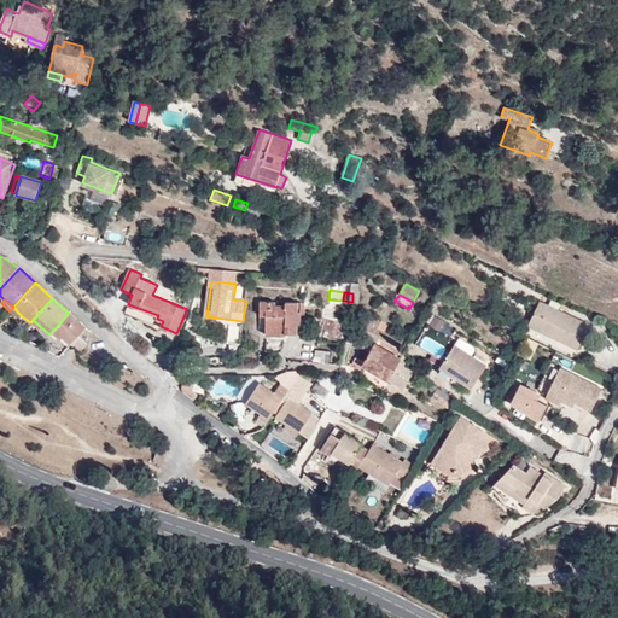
[(304,303),(286,302),(286,305),(275,304),(275,302),(260,302),(260,315),(266,315),(266,334),(285,336),(285,332),(298,333),(299,315),(303,315),(304,303)]
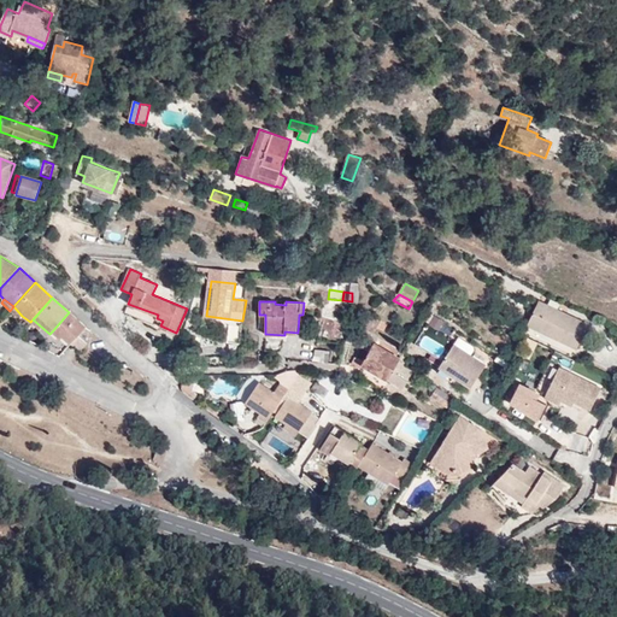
[(588,324),(540,301),(529,324),(576,347),(588,324)]
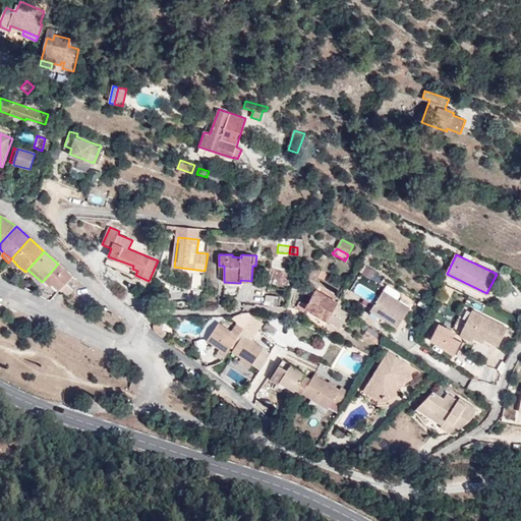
[(18,267),(11,258),(8,263),(16,270),(18,267)]
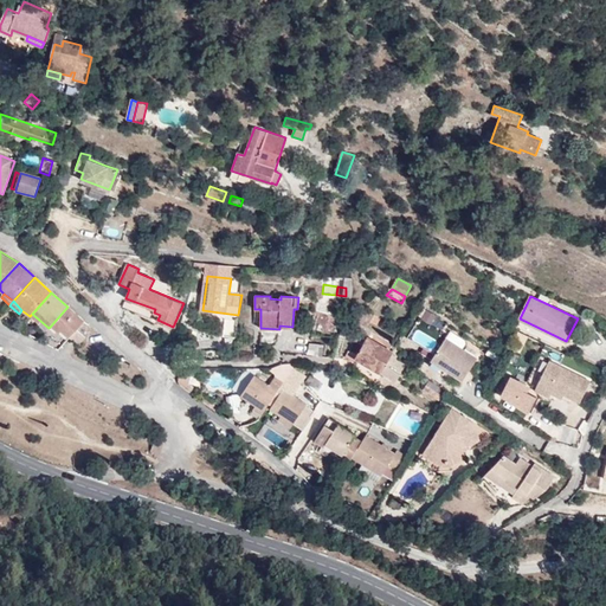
[(85,321),(68,307),(51,326),(59,333),(62,331),(69,337),(77,330),(85,321)]
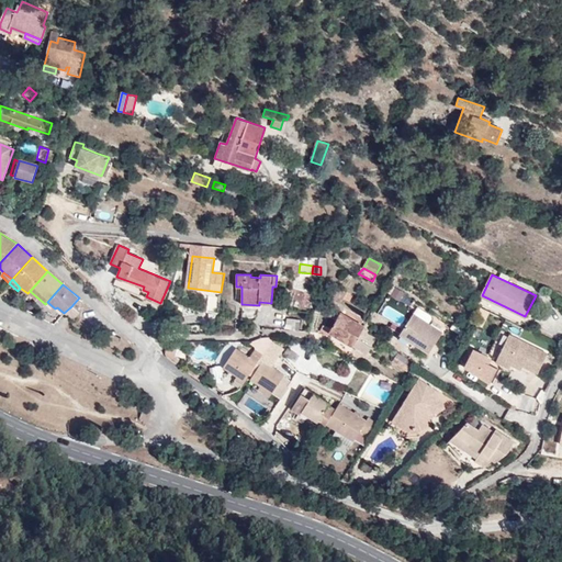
[(344,298),(347,292),(338,287),(333,298),(341,302),(344,298)]
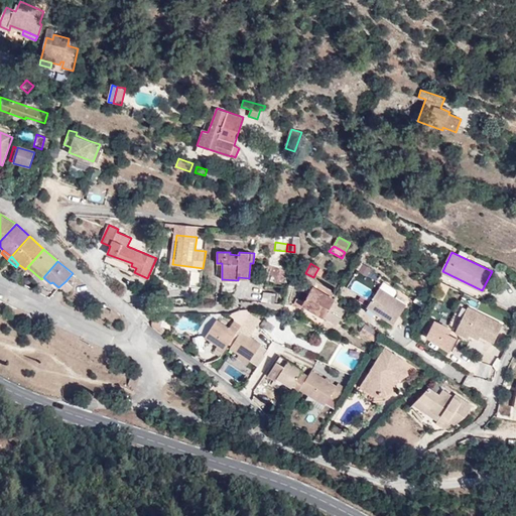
[(357,271),(368,276),(372,269),(361,263),(357,271)]
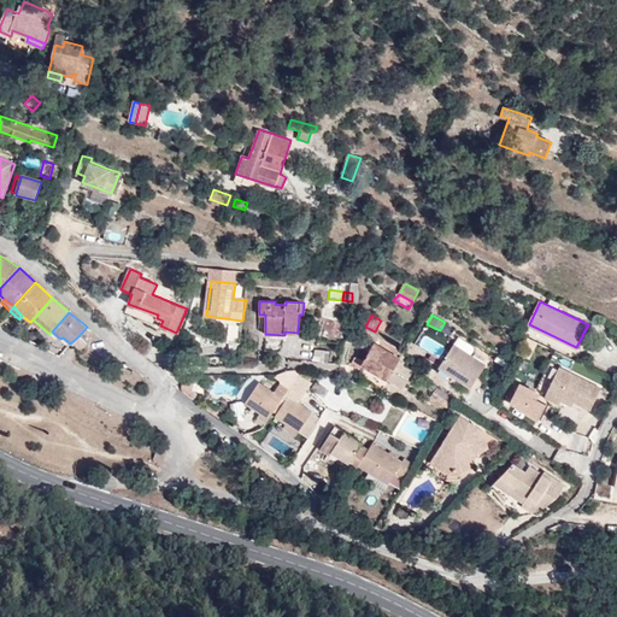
[(340,331),(348,333),(351,323),(325,318),(316,348),(333,351),(340,331)]
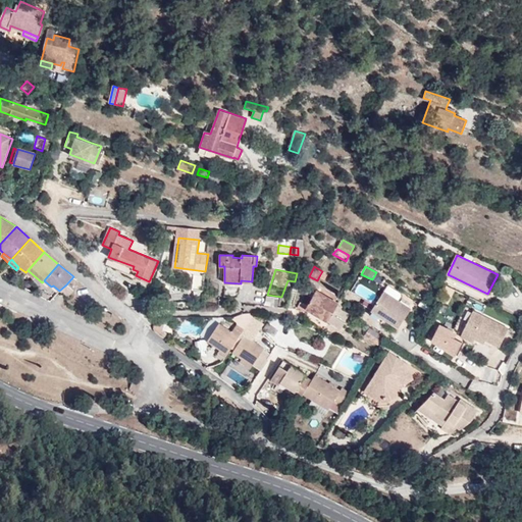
[(203,290),(205,276),(195,274),(194,289),(203,290)]
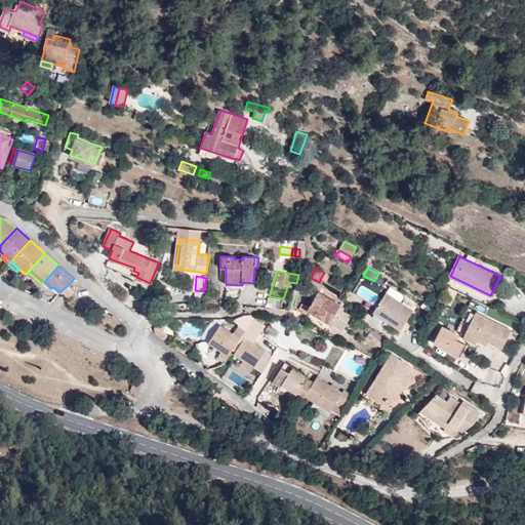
[(74,292),(67,286),(59,292),(68,299),(74,292)]
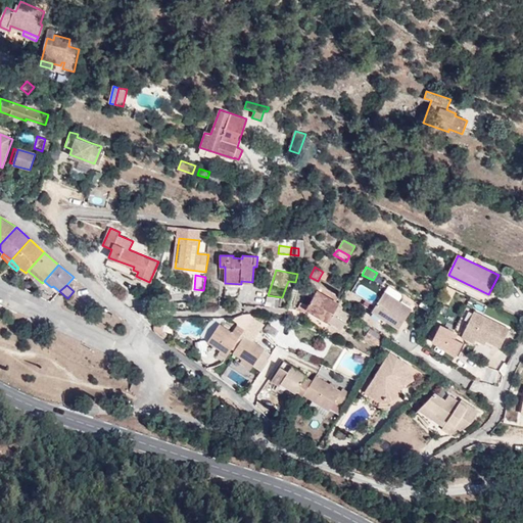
[(340,303),(312,287),(307,294),(315,298),(310,306),(302,302),(299,308),(306,313),(308,310),(343,330),(351,315),(350,315),(344,310),(347,304),(341,300),(340,303)]
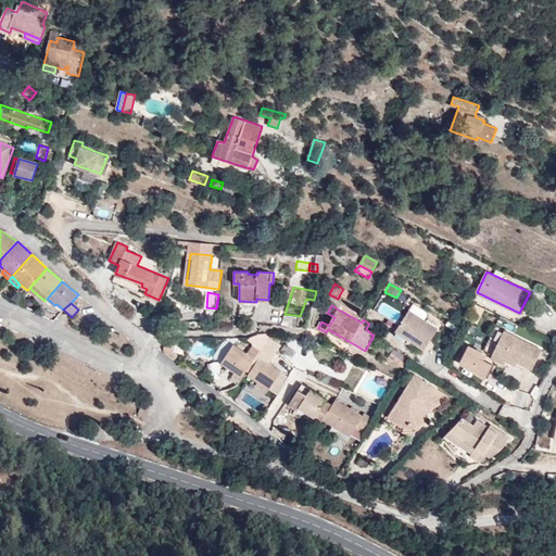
[(395,330),(409,340),(424,349),(437,329),(408,311),(395,330)]
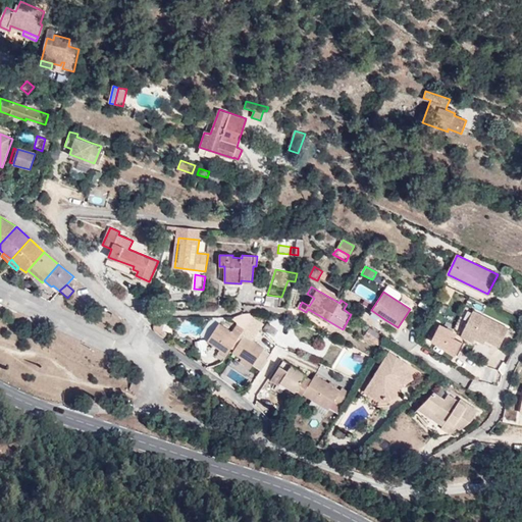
[(381,323),(384,319),(371,310),(368,315),(381,323)]
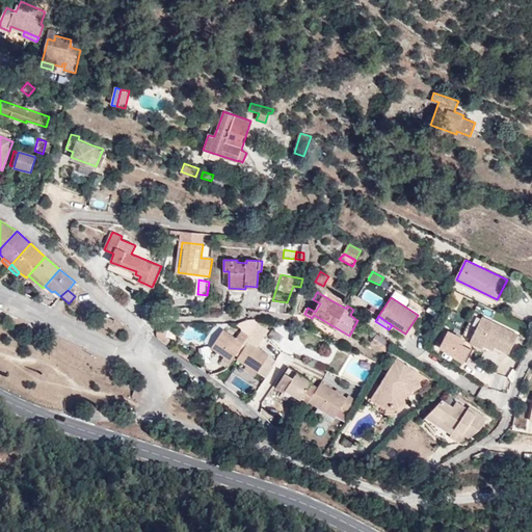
[(490,343),(495,346),(508,352),(517,335),(482,317),(470,342),(482,348),(484,345),(486,341),(490,343)]
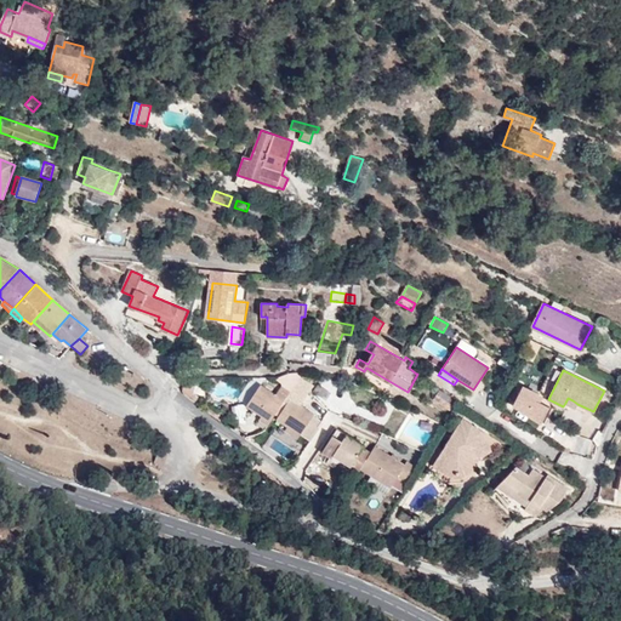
[(291,399),(302,381),(300,376),(290,389),(286,396),(291,399)]
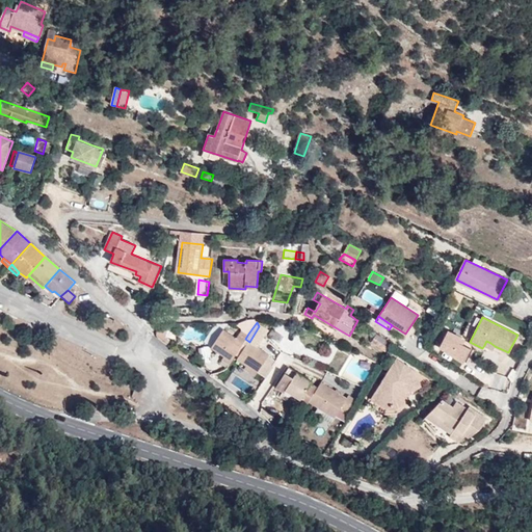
[(212,345),(223,328),(220,327),(209,344),(212,345)]
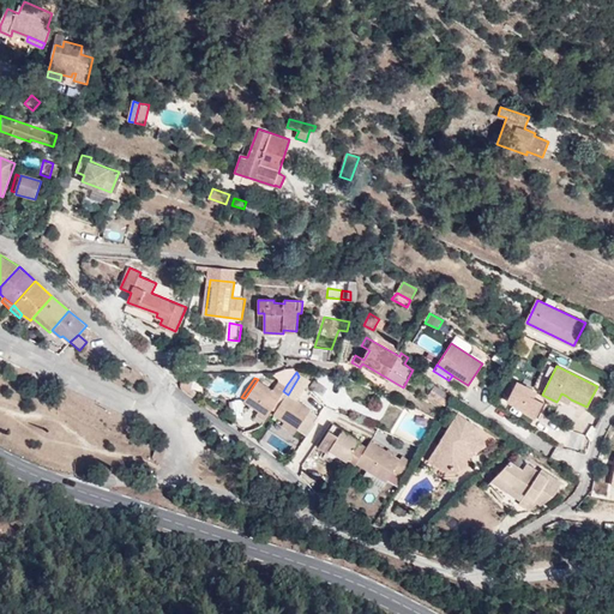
[(272,408),(283,391),(287,385),(278,379),(272,387),(258,379),(245,398),(252,403),(259,409),(265,402),(272,408)]
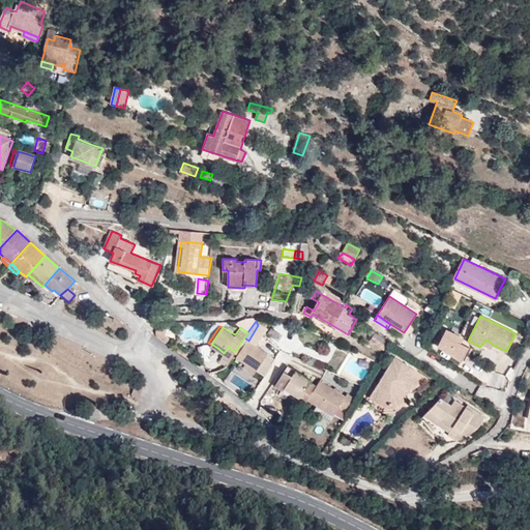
[(384,349),(389,342),(376,332),(371,341),(384,349)]
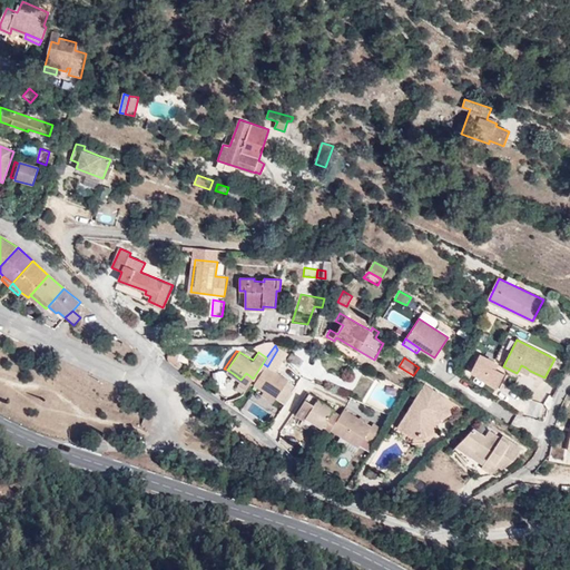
[(255,383),(267,366),(263,363),(253,379),(252,381),(255,383)]
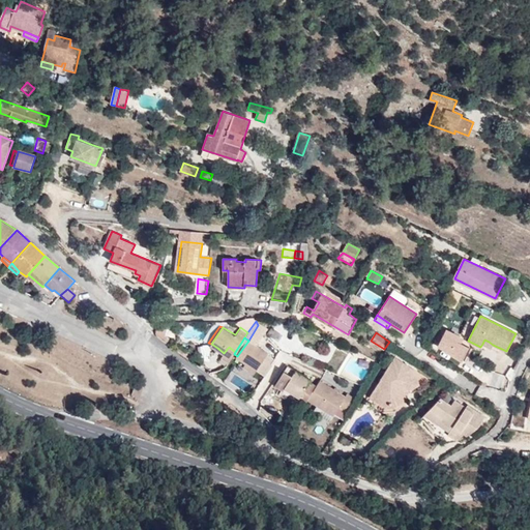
[(491,348),(493,345),(489,342),(484,340),(482,344),(491,348)]
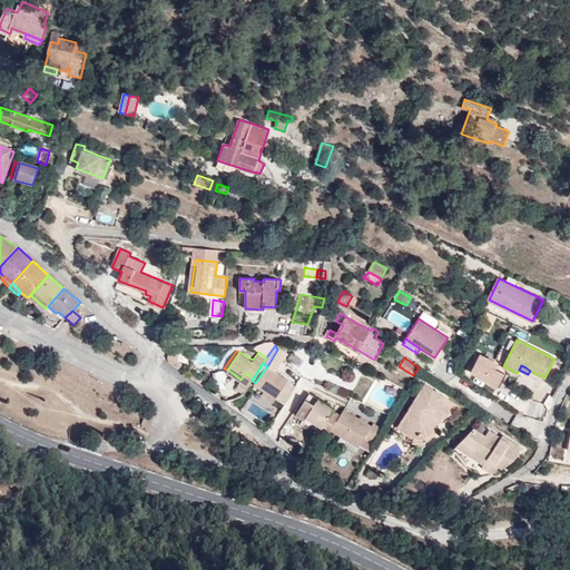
[(276,396),(285,403),(293,392),(283,385),(287,380),(267,366),(255,383),(265,390),(276,396)]
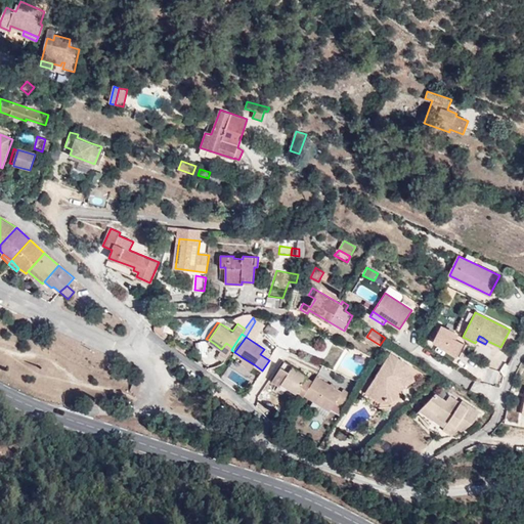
[(231,350),(232,348),(226,343),(221,349),(219,352),(225,357),(231,350)]
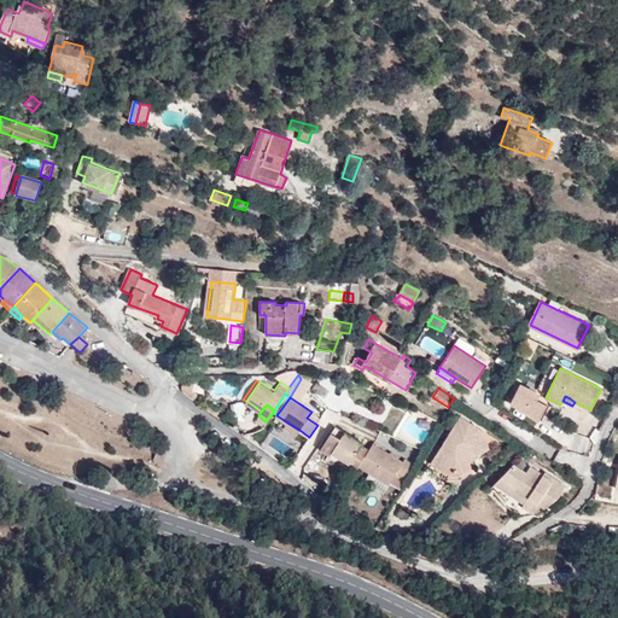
[(261,412),(254,406),(250,410),(258,415),(261,412)]
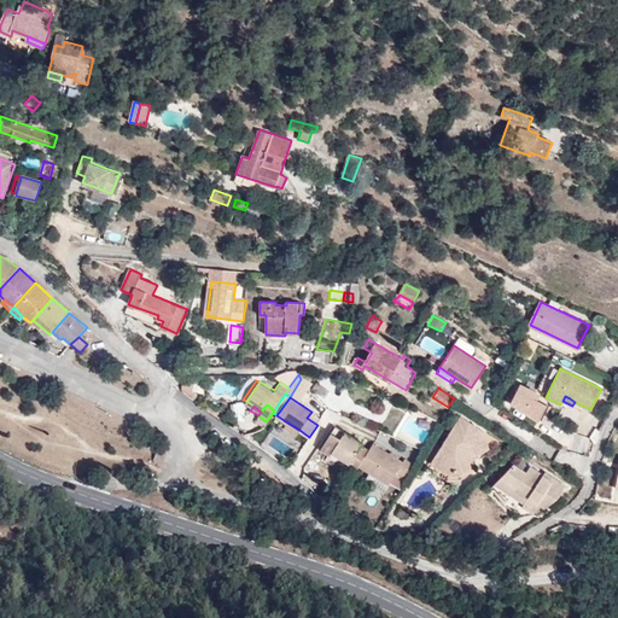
[(459,468),(460,474),(476,467),(472,458),(476,454),(479,459),(493,453),(499,441),(461,417),(439,450),(447,454),(442,461),(454,468),(459,468)]
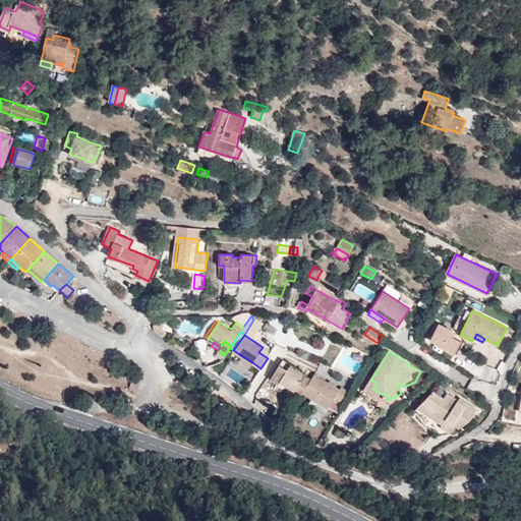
[(249,366),(252,362),(242,356),(239,360),(249,366)]
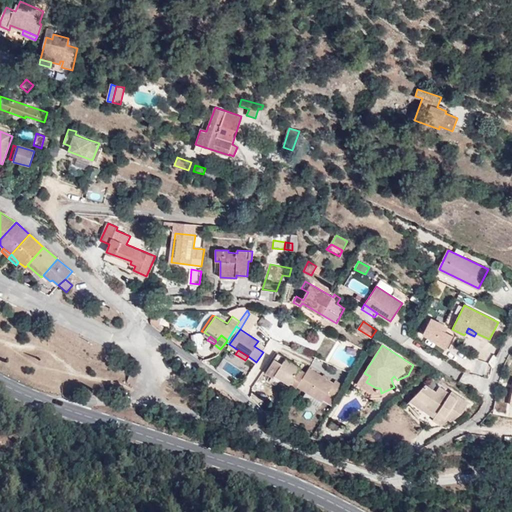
[(263,369),(266,371),(277,355),(274,353),(263,369)]
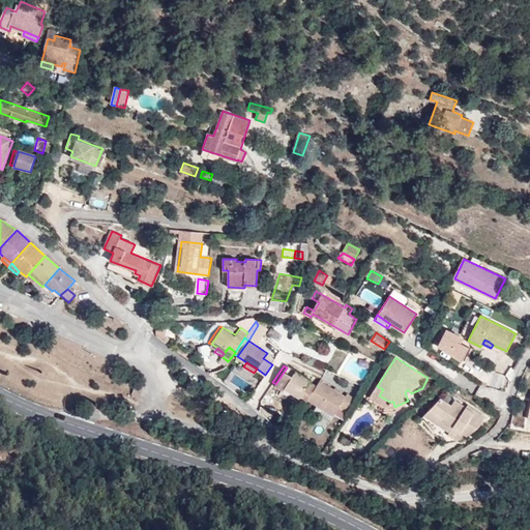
[(339,407),(348,413),(356,400),(347,393),(345,396),(321,381),(316,388),(310,383),(311,382),(311,380),(289,365),(287,367),(275,384),(284,391),(285,389),(299,399),(297,401),(304,406),(308,399),(333,415),(339,407)]
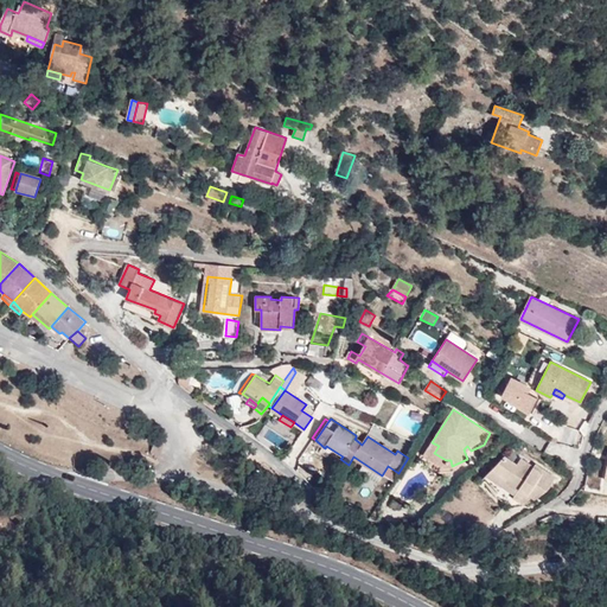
[(441,466),(452,466),(451,460),(446,460),(434,453),(439,446),(432,442),(423,454),(441,466)]
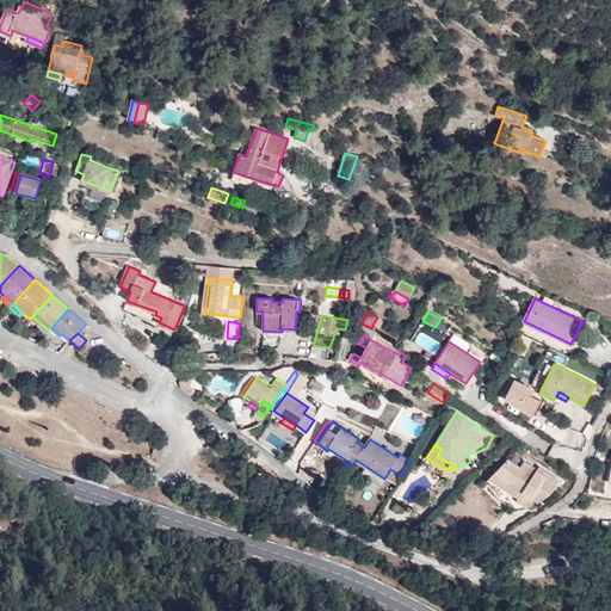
[(559,479),(538,464),(536,468),(523,461),(518,467),(507,461),(497,475),(507,485),(498,498),(519,512),(528,510),(524,506),(531,503),(535,497),(539,500),(550,489),(559,479)]
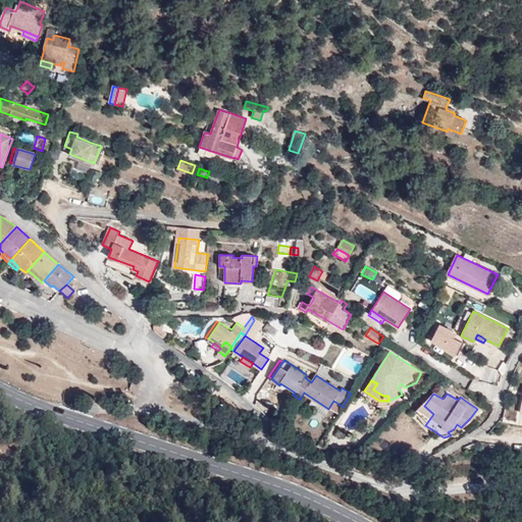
[(348,430),(341,426),(337,433),(341,435),(346,433),(348,430)]
